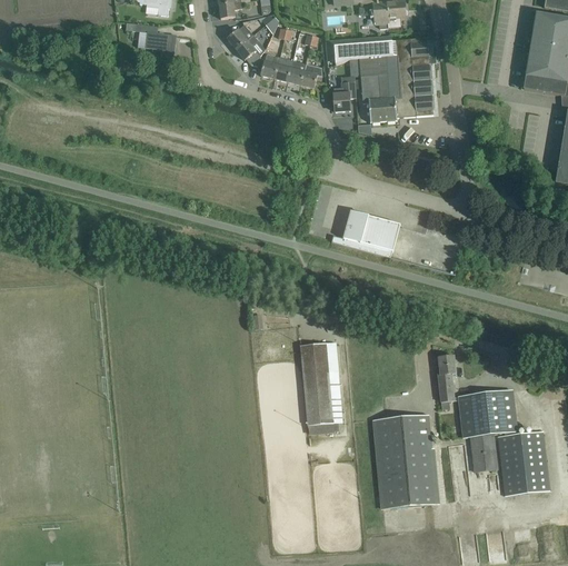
[(130,0),(130,1),(139,2),(158,5),(157,13),(167,15),(168,7),(170,7),(171,0),(130,0)]
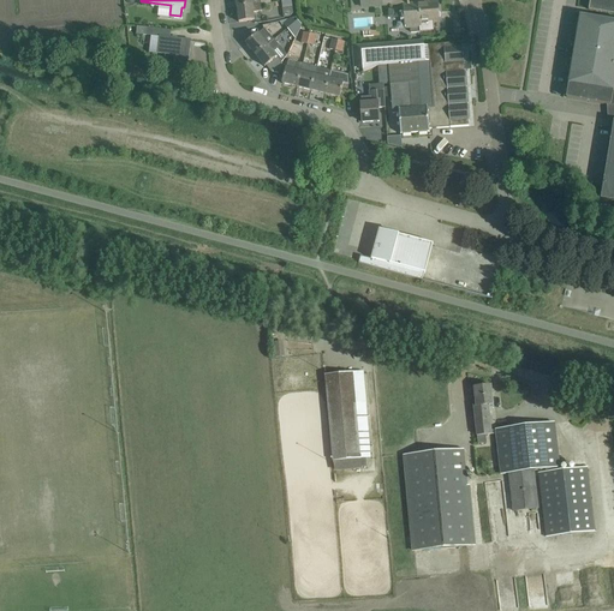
[(409,24),(412,24),(419,24),(419,18),(437,17),(436,0),(435,0),(436,1),(427,3),(427,0),(409,1),(409,0),(406,0),(409,24)]
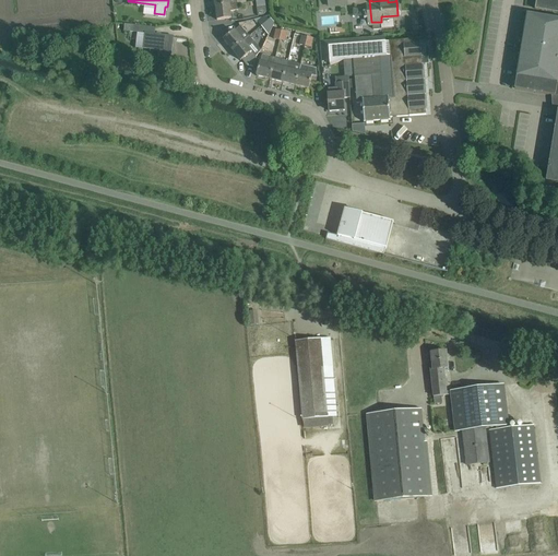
[(230,15),(228,2),(214,4),(216,18),(230,15)]
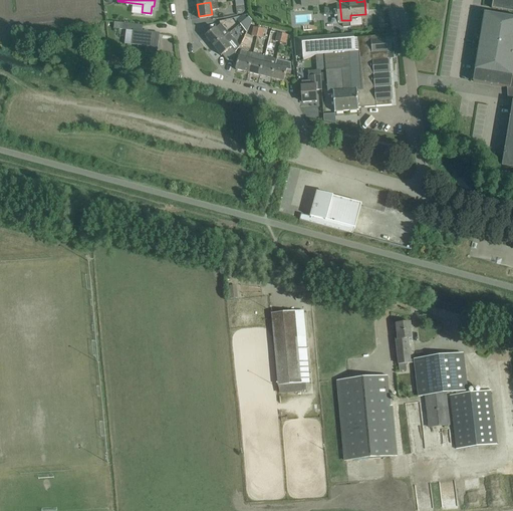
[(475,62),(472,79),(511,85),(512,85),(512,95),(512,98),(511,105),(501,165),(512,166),(512,15),(490,12),(486,11),(484,10),(482,19),(481,28),(480,36),(478,44),(477,50),(476,56),(475,62)]
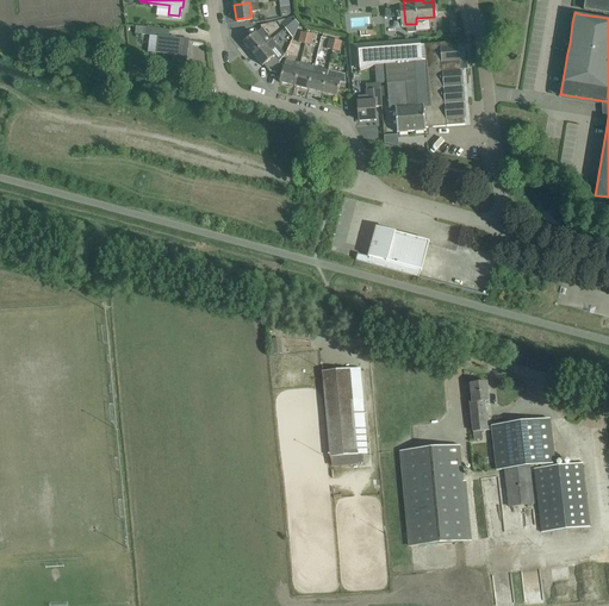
[(284,26),(292,19),(289,14),(280,22),(284,26)]
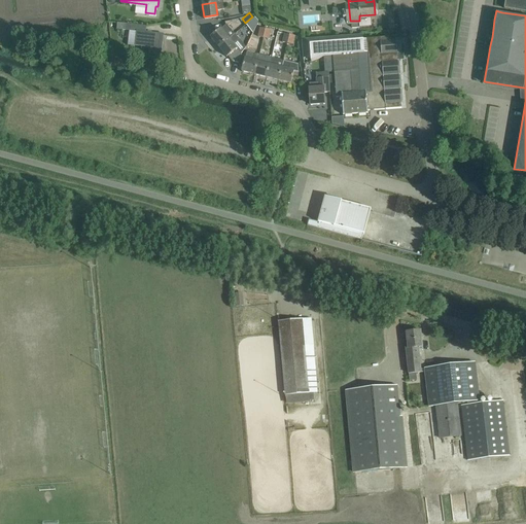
[(255,21),(252,16),(245,23),(248,26),(255,21)]
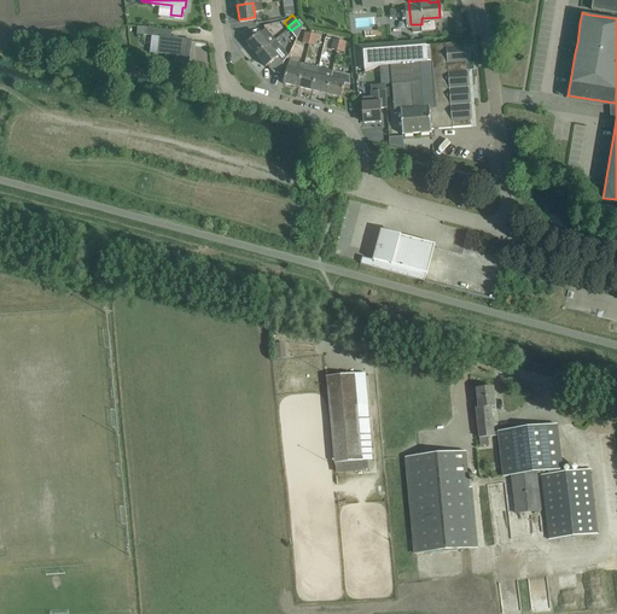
[(159,34),(158,39),(157,51),(175,53),(174,60),(187,62),(188,53),(186,53),(187,45),(190,45),(191,36),(168,34),(169,28),(170,28),(155,25),(153,33),(159,34)]
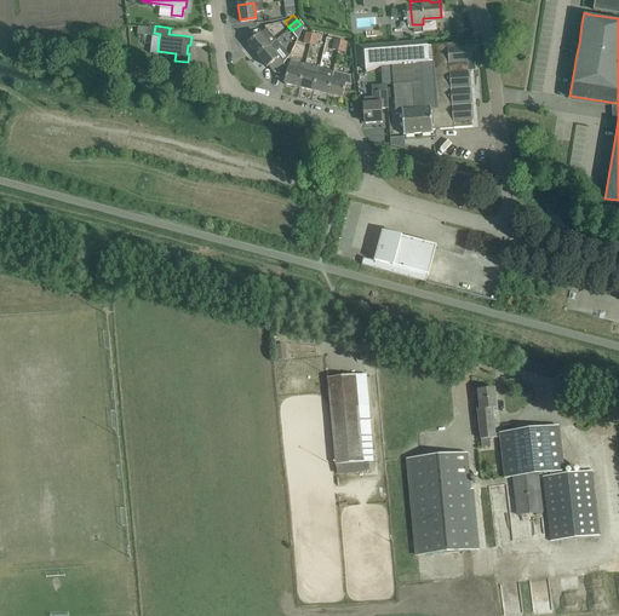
[(265,26),(259,32),(247,41),(257,53),(275,38),(265,26)]
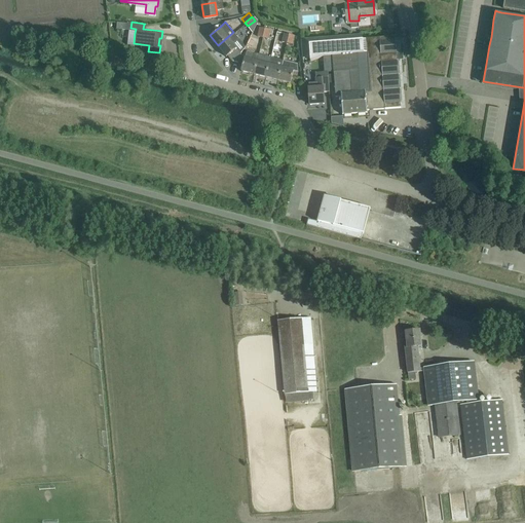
[(237,36),(233,32),(218,45),(225,54),(226,53),(231,59),(237,61),(240,51),(239,50),(231,41),(237,36)]
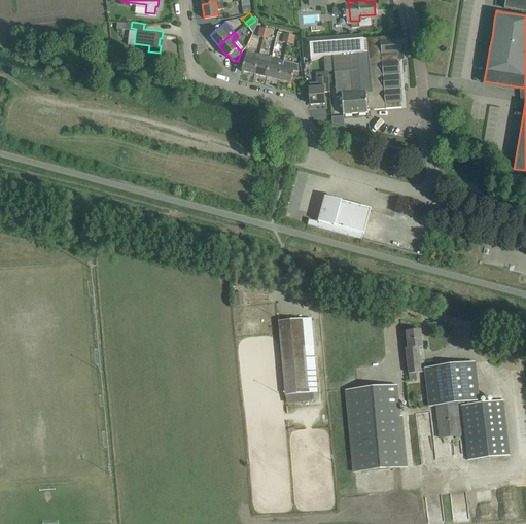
[(332,54),(335,84),(336,95),(341,95),(342,112),(366,110),(366,108),(400,105),(395,34),(385,35),(380,36),(365,37),(362,37),(362,33),(302,37),(303,56),(310,56),(310,59),(324,55),(332,54)]
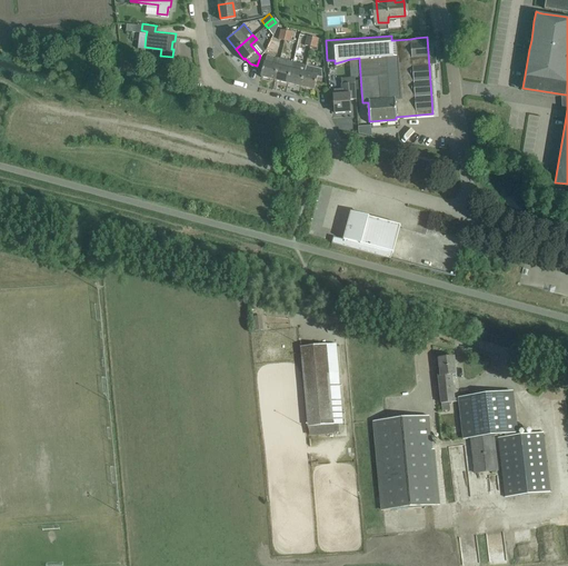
[(280,56),(278,63),(275,78),(288,81),(291,67),(294,59),(280,56)]
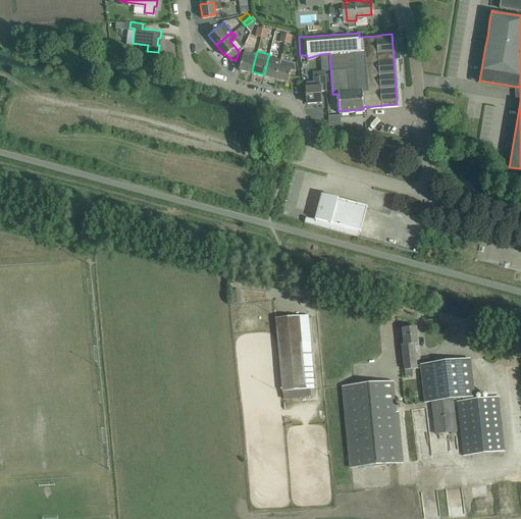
[(252,71),(255,58),(242,55),(239,68),(252,71)]
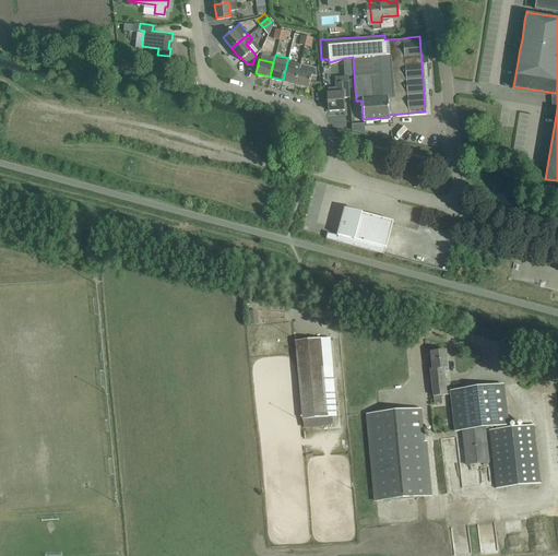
[(300,62),(299,69),(296,83),(308,86),(311,72),(316,73),(315,66),(300,62)]
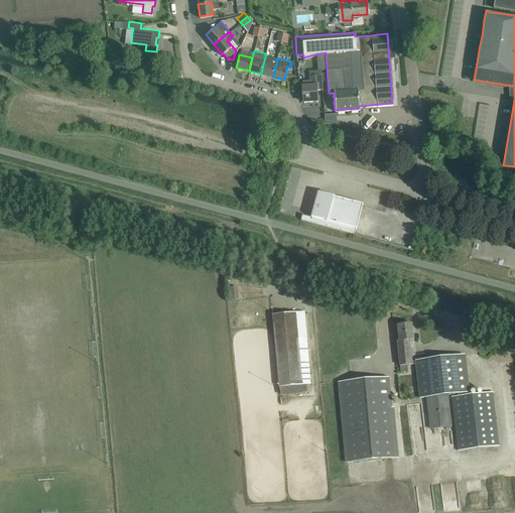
[(276,63),(264,60),(261,74),(273,77),(276,63)]
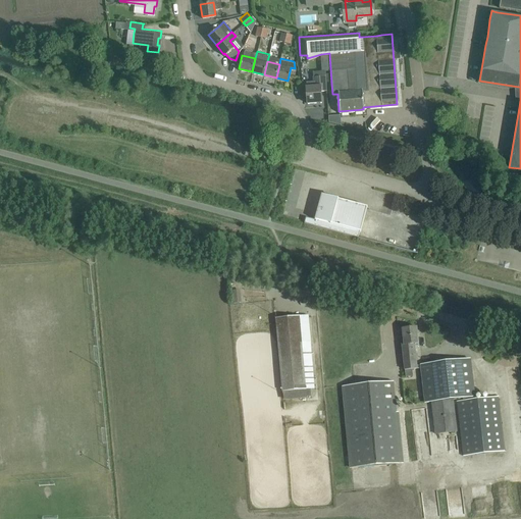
[(306,86),(306,91),(307,101),(320,100),(320,89),(325,89),(325,81),(325,79),(324,71),(324,69),(312,70),(313,85),(306,86)]
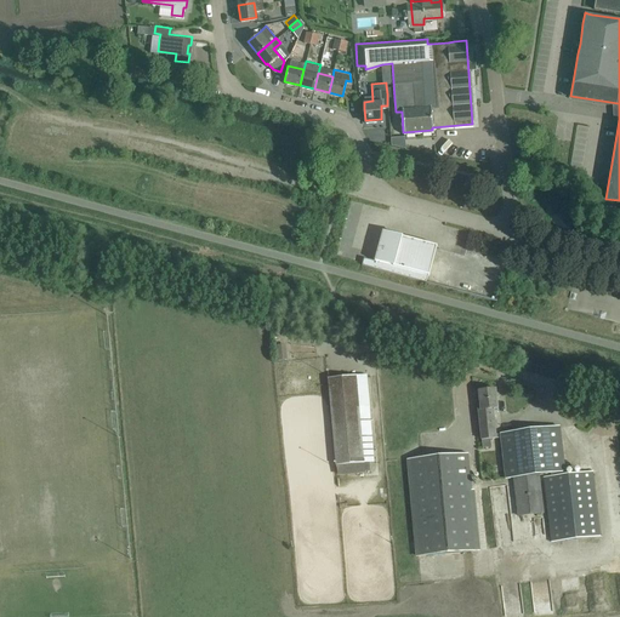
[(363,256),(360,263),(421,279),(424,272),(428,273),(436,244),(390,230),(390,232),(382,229),(381,233),(374,258),(363,256)]
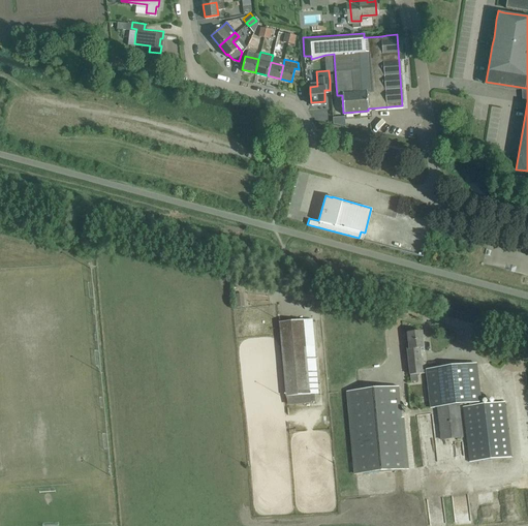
[(278,320),(279,331),(285,395),(318,392),(311,317),(278,320)]
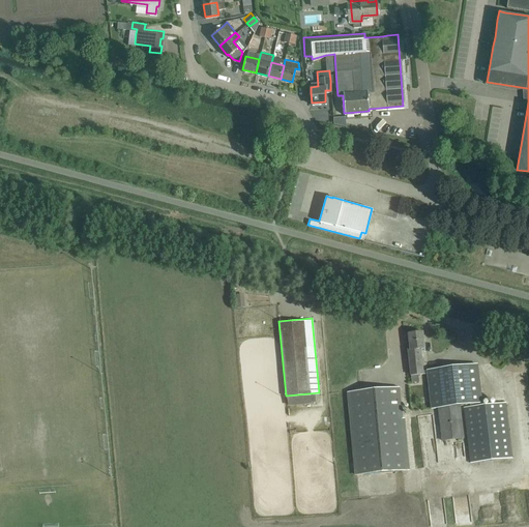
[(409,348),(407,348),(409,358),(410,373),(411,380),(418,379),(417,372),(422,372),(427,372),(427,369),(422,369),(420,349),(424,348),(422,330),(408,331),(409,348)]
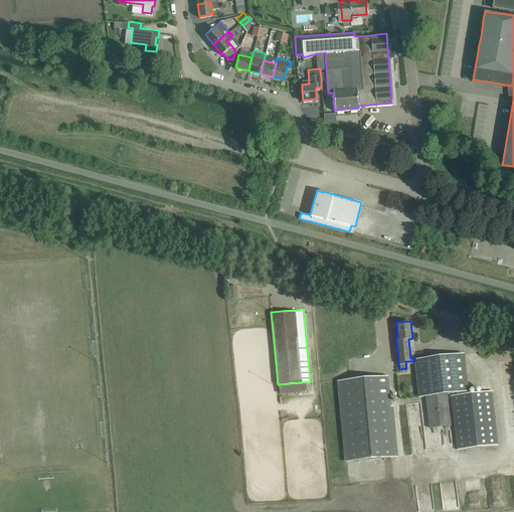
[(497,443),(492,399),(490,389),(468,391),(463,352),(414,358),(414,361),(415,368),(418,395),(425,394),(429,425),(450,423),(446,391),(456,390),(456,393),(451,393),(457,448),(497,443)]
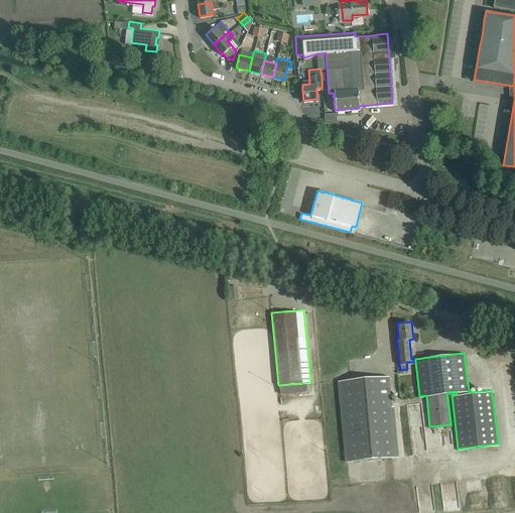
[(340,380),(347,461),(396,457),(388,375),(340,380)]
